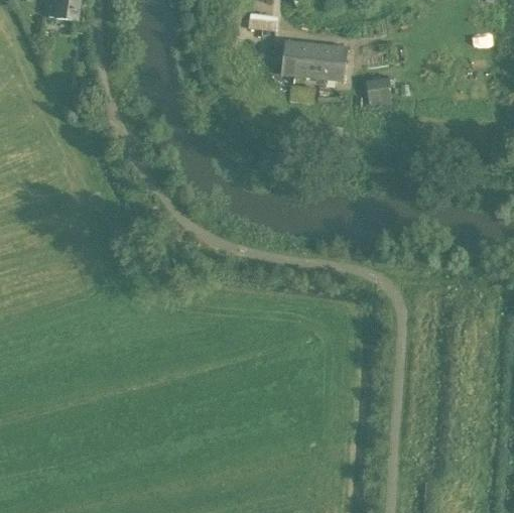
[(55,0),(54,4),(48,4),(47,15),(53,15),(53,16),(77,19),(78,8),(79,8),(79,6),(81,4),(82,0),(55,0)]
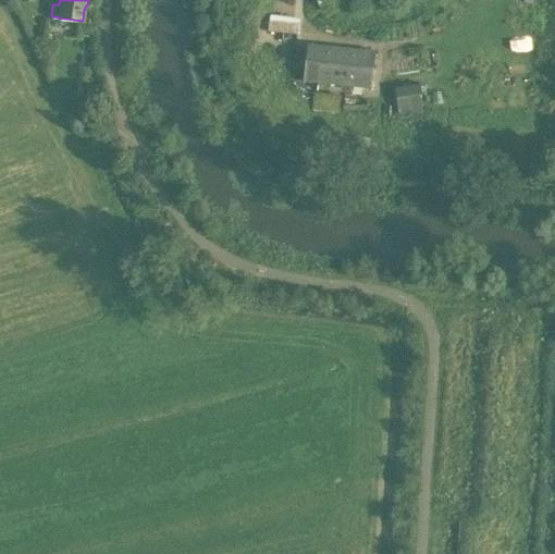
[(368,88),(372,50),(307,44),(303,81),(368,88)]
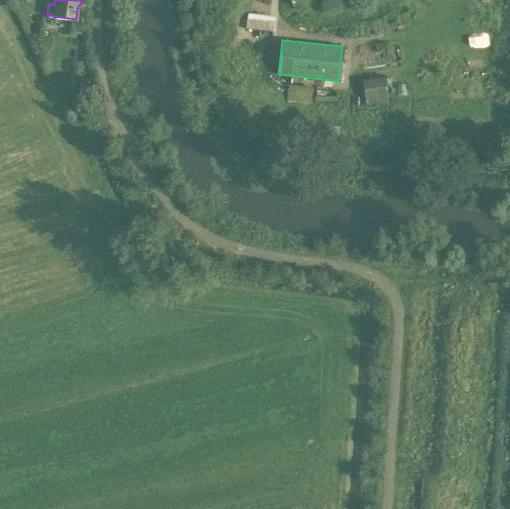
[(362,77),(366,101),(389,98),(385,73),(362,77)]
